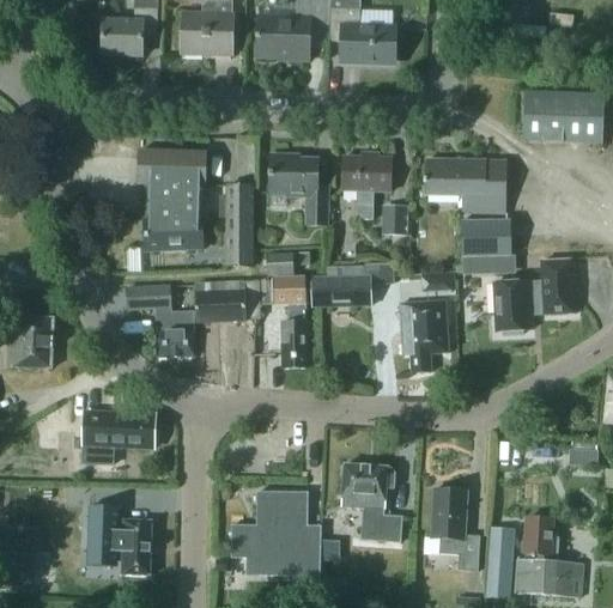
[(101,18),(99,53),(141,54),(141,32),(156,32),(156,0),(133,0),(133,18),(101,18)]
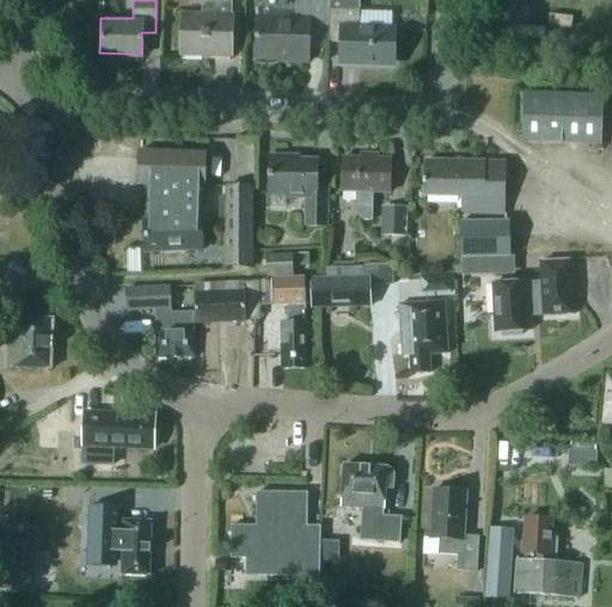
[(259,16),(258,55),(292,56),(292,59),(310,59),(310,24),(328,24),(328,0),(297,0),(297,16),(259,16)]
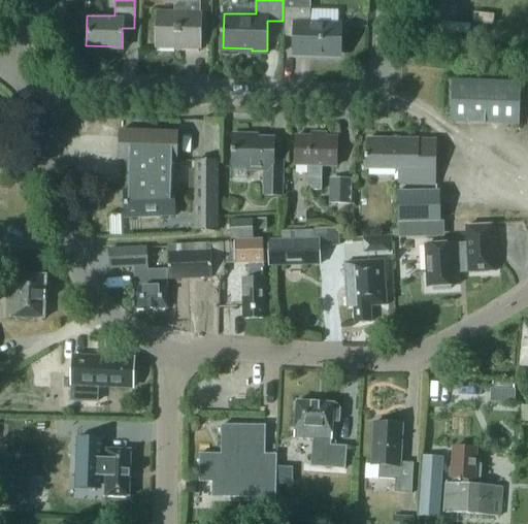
[(309,23),(309,0),(285,0),(284,34),(296,34),(296,52),(337,53),(338,23),(309,23)]
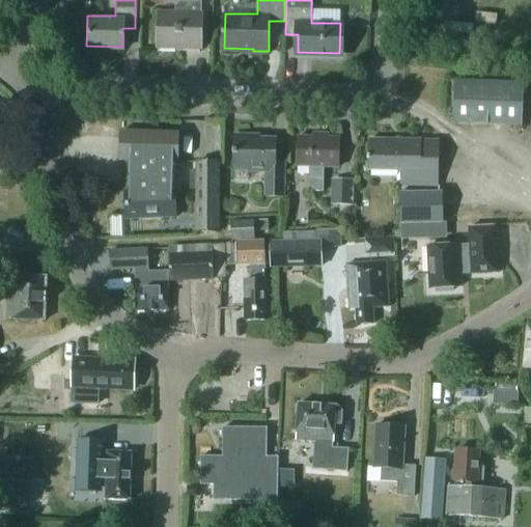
[(159,48),(200,49),(201,3),(180,2),(177,8),(175,15),(160,15),(159,48)]
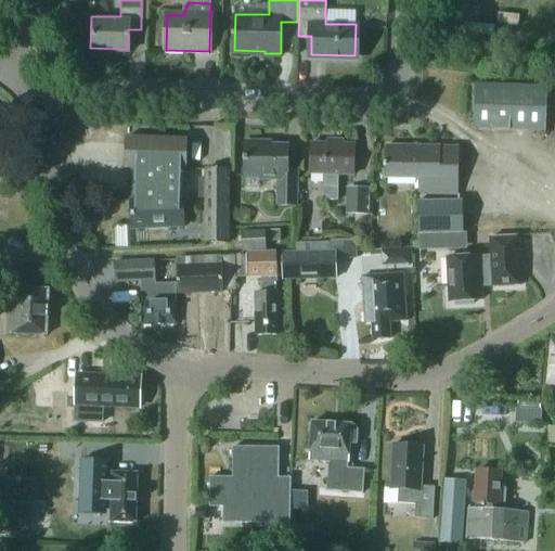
[(475,85),(475,128),(545,129),(546,86),(475,85)]
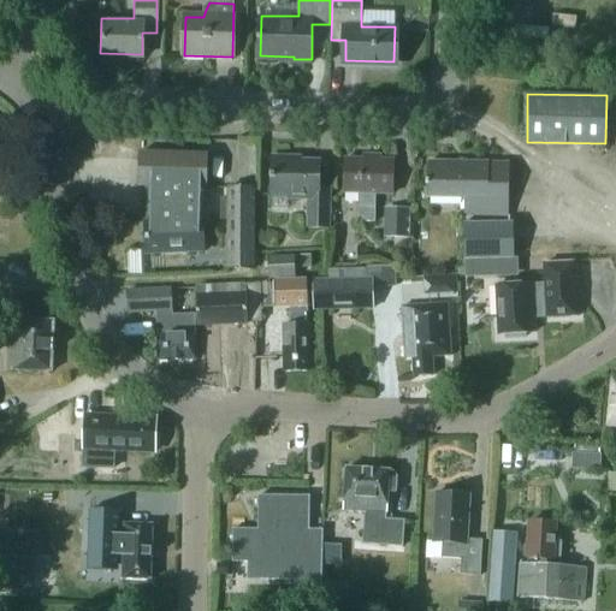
[(207,150),(140,148),(138,182),(157,183),(155,217),(146,217),(147,250),(205,248),(203,202),(205,184),(206,184),(207,150)]
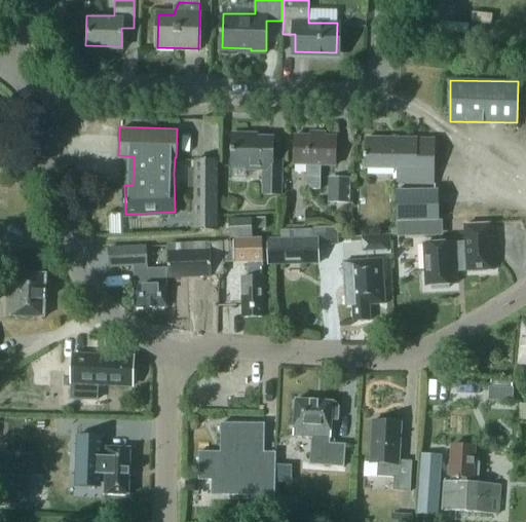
[(231,175),(246,175),(246,165),(262,166),(262,189),(278,190),(279,165),(271,165),(272,135),(257,135),(257,131),(232,131),(231,175)]
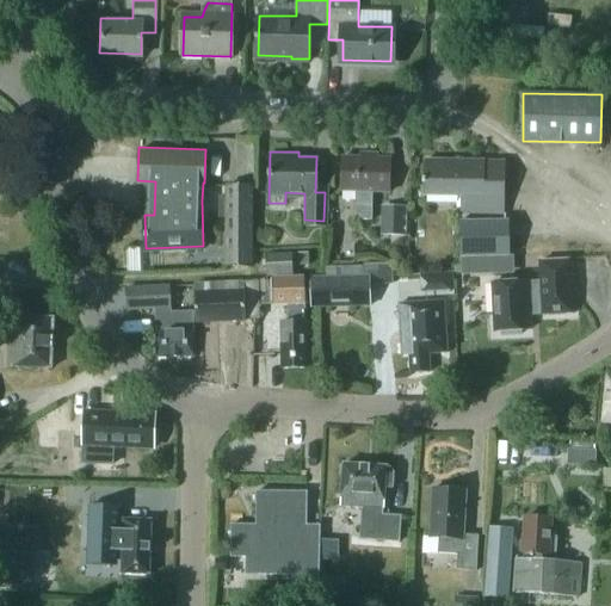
[(372,217),(374,189),(389,189),(390,155),(343,154),(341,189),(358,189),(357,217),(372,217)]
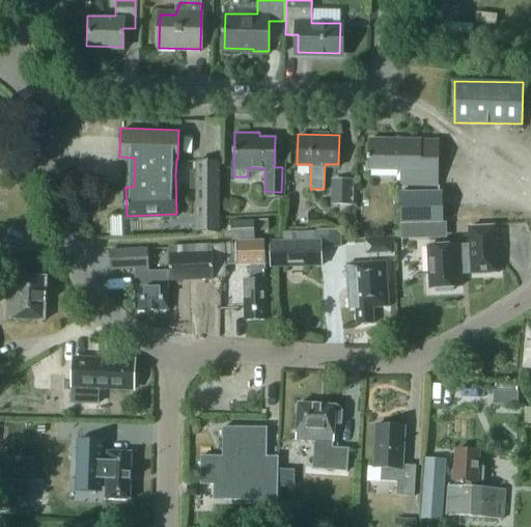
[(371,136),(370,141),(370,166),(401,167),(400,184),(437,185),(437,169),(439,169),(440,138),(422,138),(422,137),(371,136)]
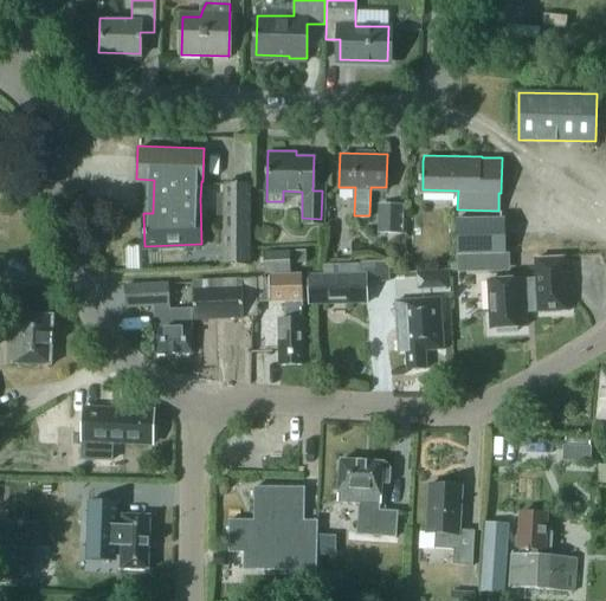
[(250,262),(250,181),(224,181),(225,262),(250,262)]
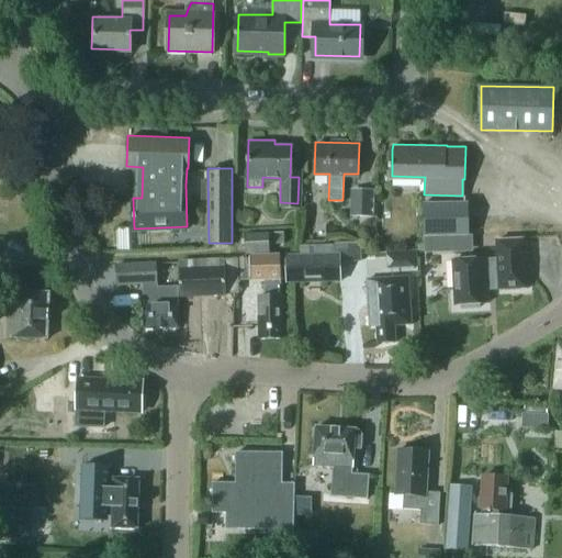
[(356,187),(356,213),(373,213),(374,187),(356,187)]
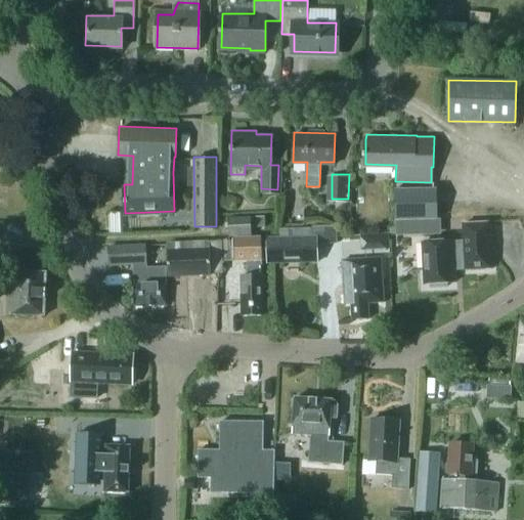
[(436,215),(435,187),(395,188),(396,230),(450,229),(450,214),(436,215)]
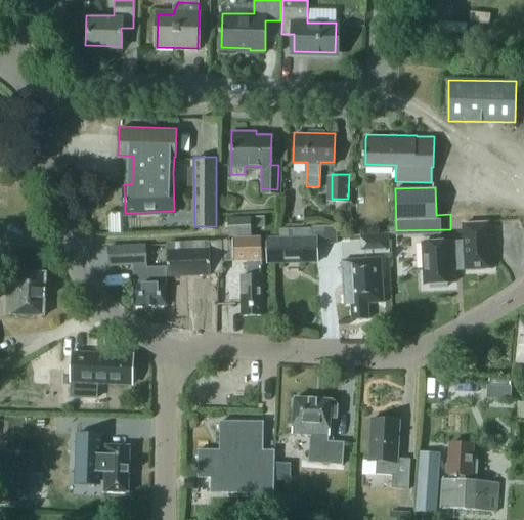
[(230,218),(230,234),(251,233),(251,226),(265,225),(264,217),(230,218)]
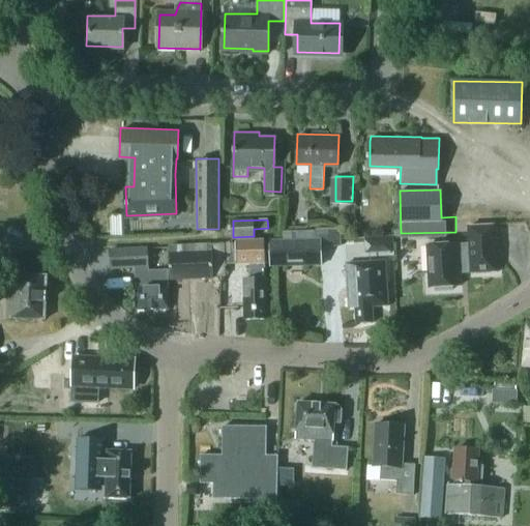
[(470,271),(497,269),(495,223),(468,225),(469,241),(455,242),(455,241),(427,243),(429,286),(435,286),(436,289),(451,288),(451,285),(458,284),(457,268),(470,267),(470,271)]
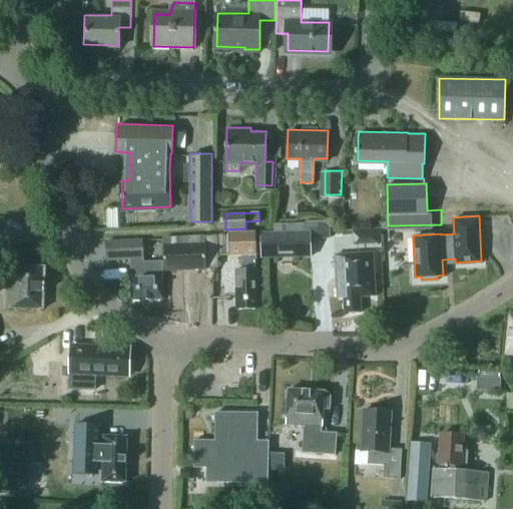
[(263,255),(311,256),(311,236),(331,236),(332,219),(308,219),(308,221),(276,221),(276,229),(263,229),(263,255)]
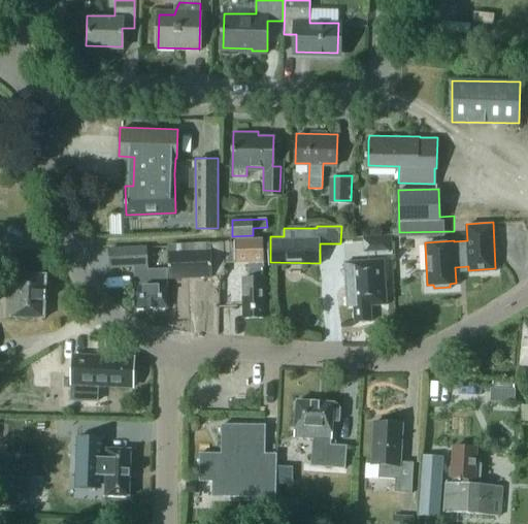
[(365,233),(366,252),(394,251),(393,233),(365,233)]
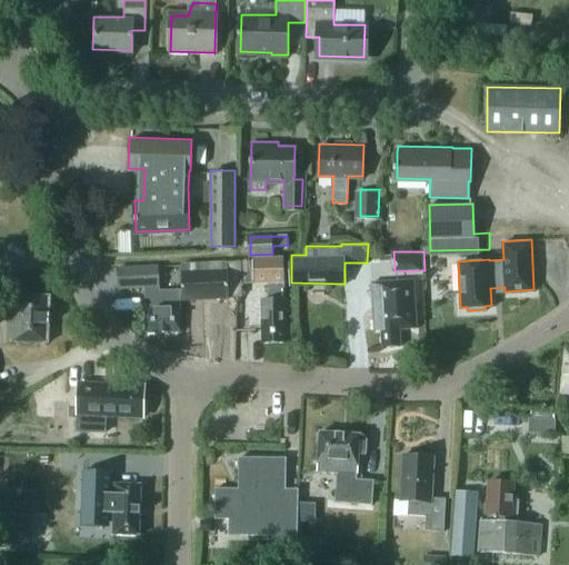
[(283,256),(255,257),(256,281),(269,281),(269,296),(262,297),(263,340),(286,339),(283,256)]
